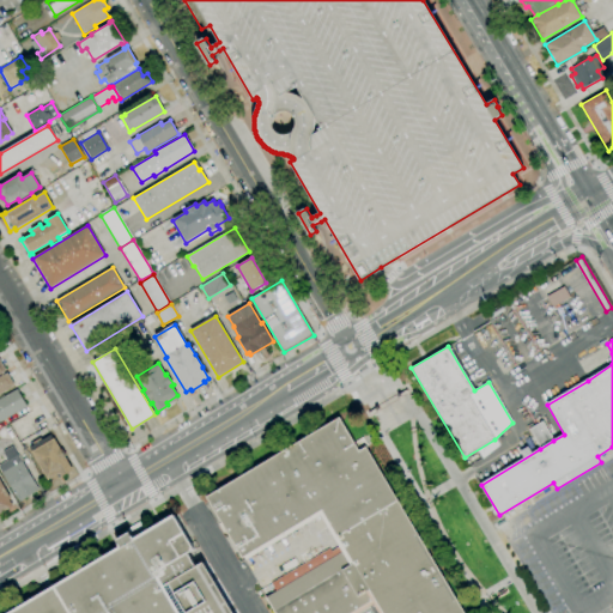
[(0,377),(6,374),(14,386),(0,394),(0,377)]
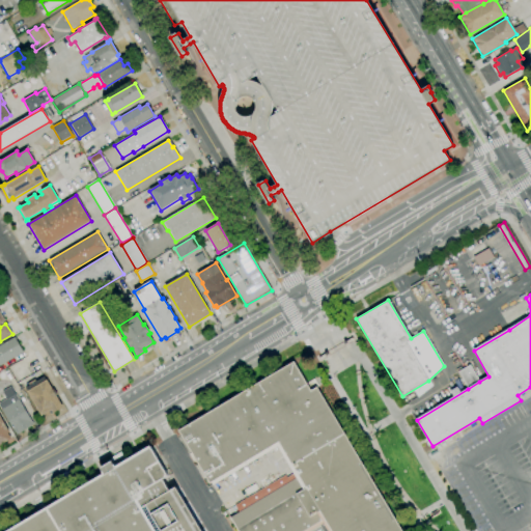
[(0,345),(15,337),(23,353),(0,365),(0,345)]
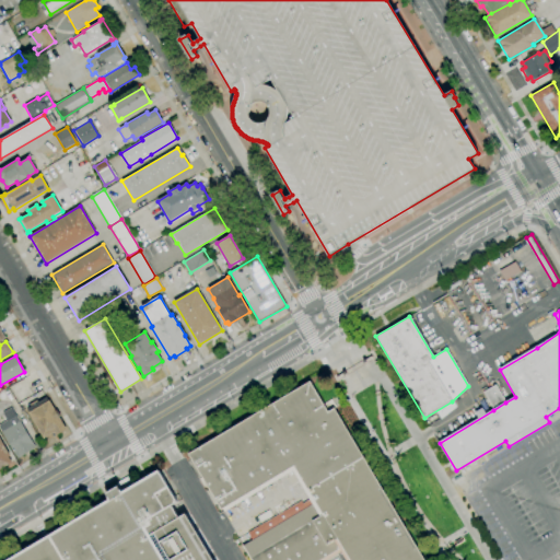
[(349,559),(341,547),(319,559),(251,559),(243,546),(315,502),(293,466),(221,510),(188,454),(310,382),(324,405),(331,400),(336,407),(334,409),(423,559),(349,559)]
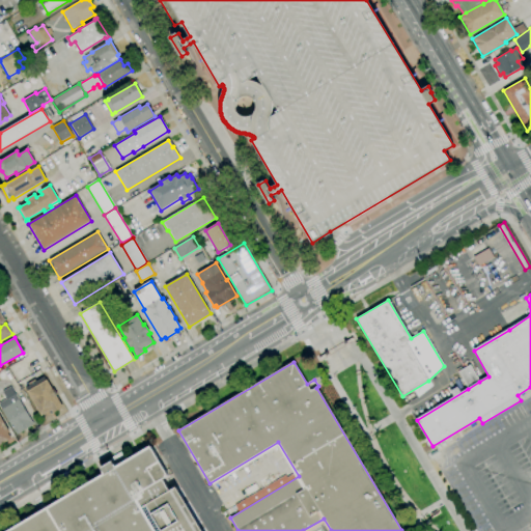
[(468,389),(457,372),(469,365),(479,382),(468,389)]
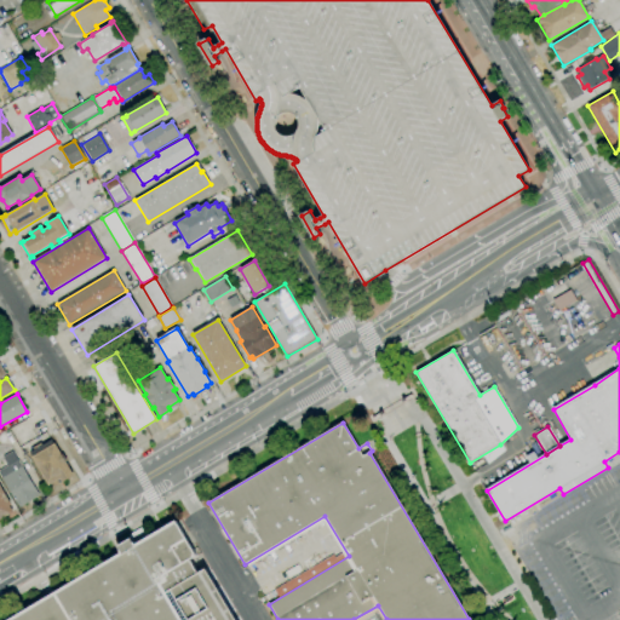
[(49,486),(30,457),(32,457),(29,453),(51,440),(53,445),(55,443),(61,454),(62,454),(67,461),(65,463),(74,476),(62,483),(59,478),(49,486)]
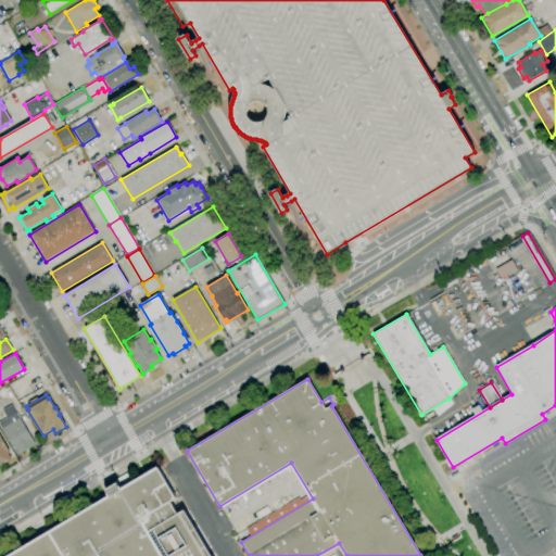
[(20,454),(19,452),(15,453),(0,427),(0,421),(7,418),(2,411),(12,405),(35,445),(20,454)]
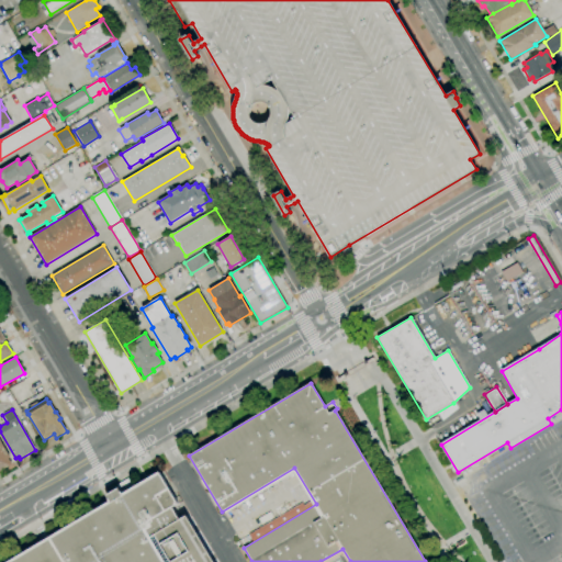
[(0,471),(0,439),(10,457),(8,458),(12,464),(0,471)]
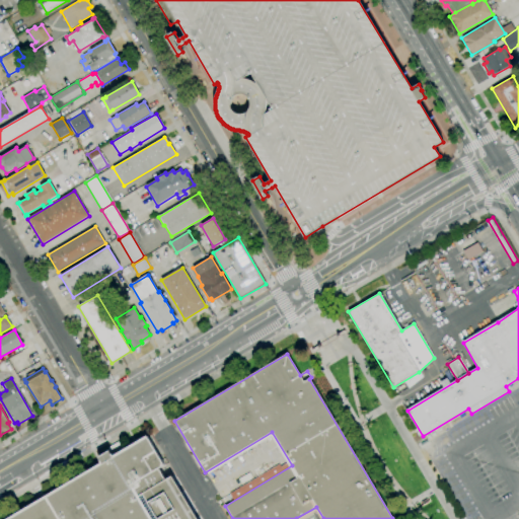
[(6,518),(36,502),(101,463),(98,457),(109,451),(113,456),(147,437),(155,451),(163,465),(158,468),(165,480),(171,476),(196,518),(6,518)]
